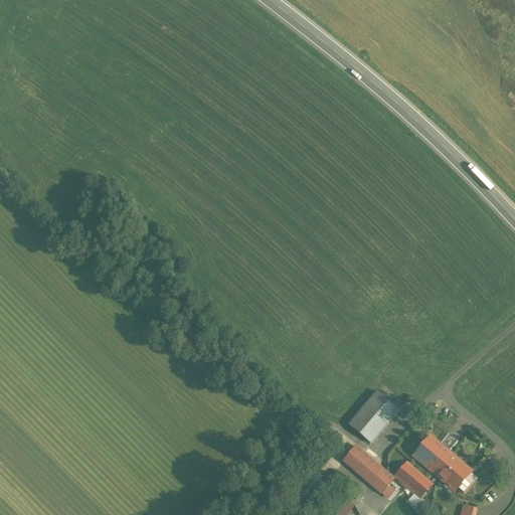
[(399,408),(377,390),(350,421),(371,441),(399,408)]
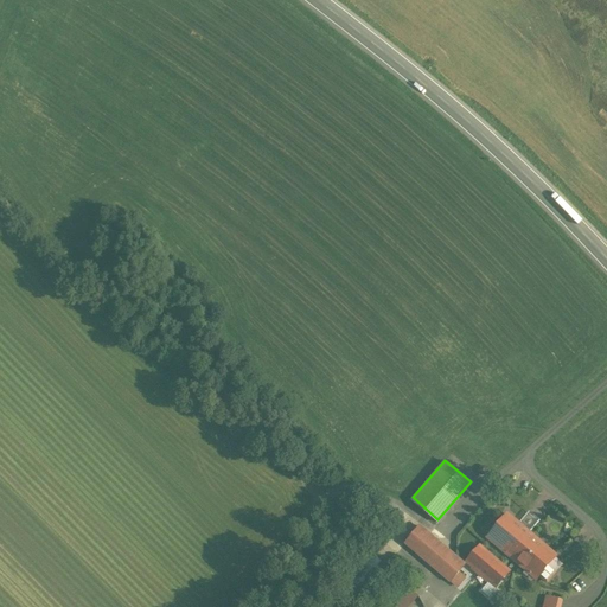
[(560,550),(508,509),(486,535),(538,577),(560,550)]
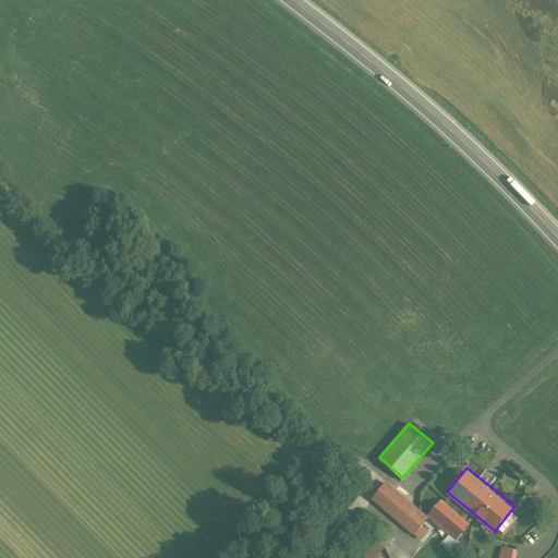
[(386,481),(372,498),(415,533),(429,516),(386,481)]
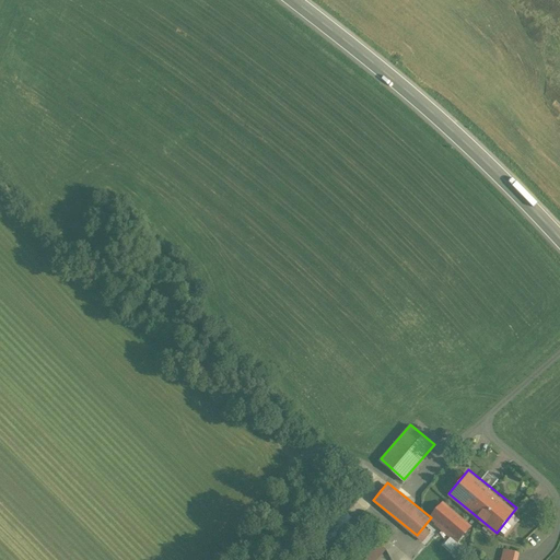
[(473,523),(444,500),(432,515),(461,538),(473,523)]
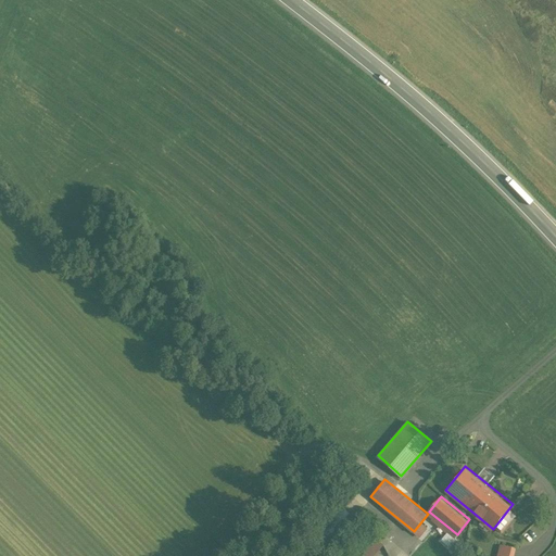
[(365,555),(377,555),(387,545),(378,536),(363,554),(365,555)]
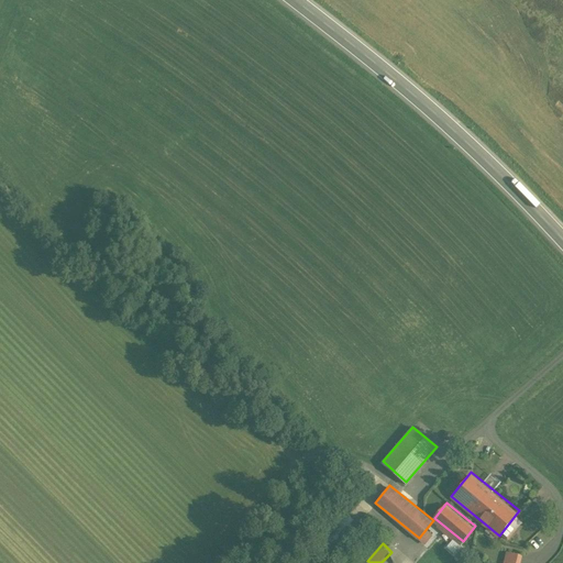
[(509,551),(505,562),(523,562),(527,555),(509,551)]
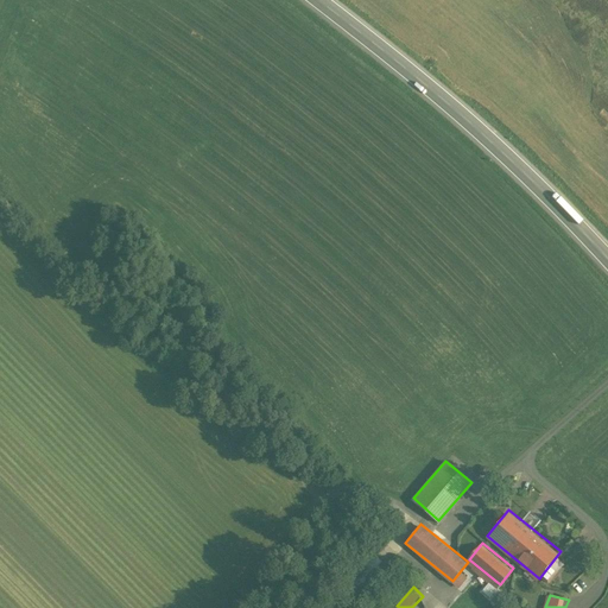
All buildings are outlined.
